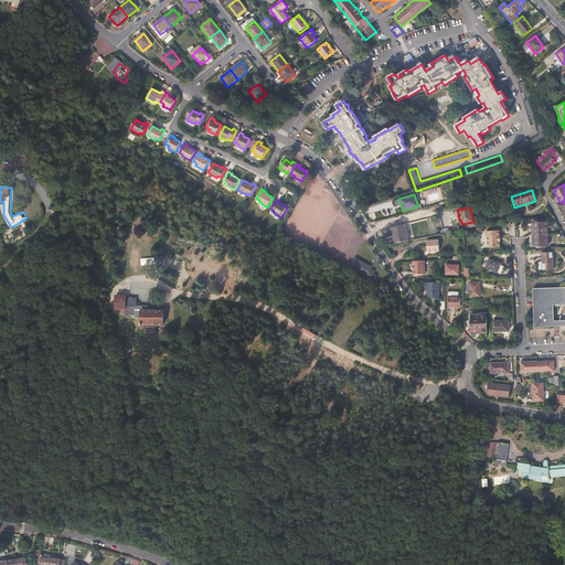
[(65,213),(61,211),(55,224),(64,227),(66,221),(63,219),(65,213)]
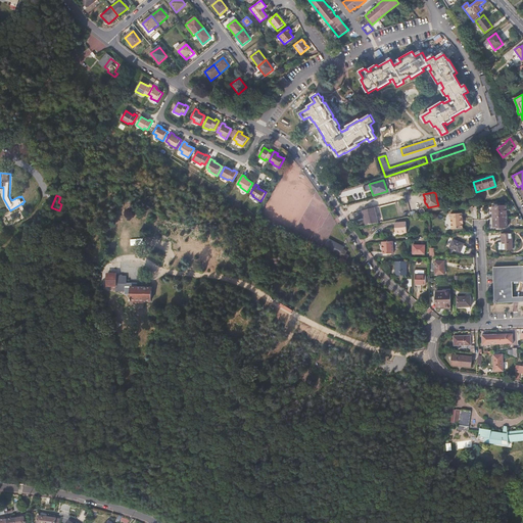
[(493,206),(493,217),(507,217),(506,206),(493,206)]
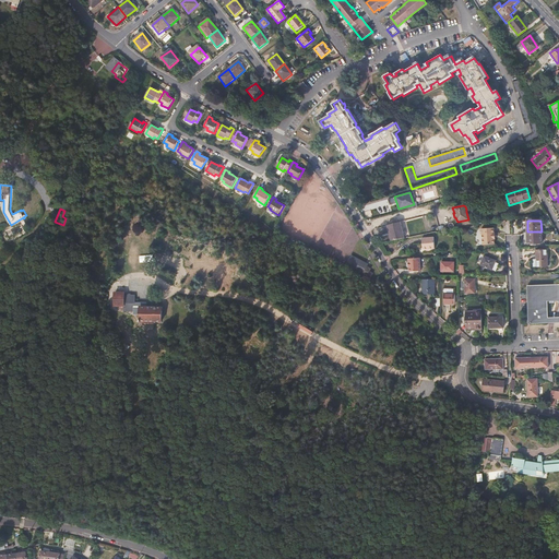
[(389,225),(391,240),(405,238),(402,222),(389,225)]
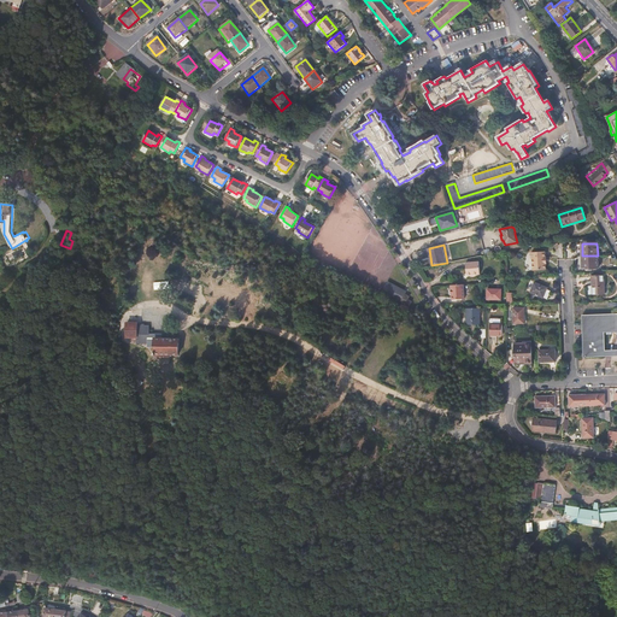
[(315,253),(321,257),(327,260),(330,254),(317,247),(315,253)]
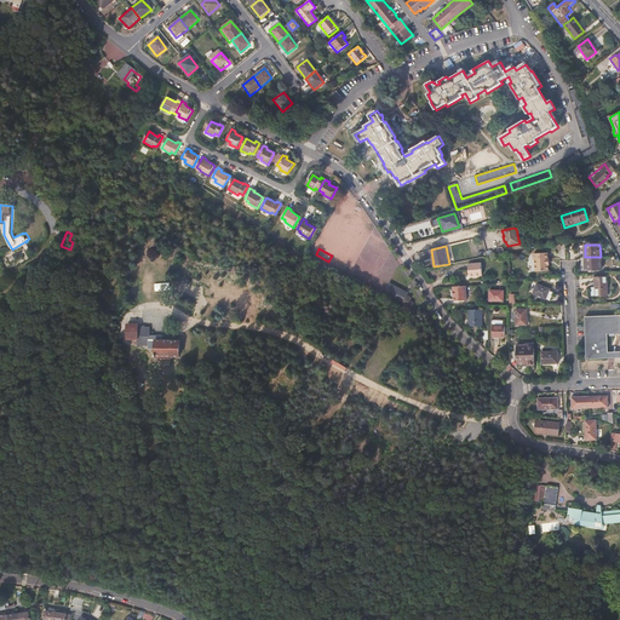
[(549,253),(535,253),(535,254),(534,257),(534,260),(535,262),(537,271),(550,271),(549,265),(550,265),(550,258),(549,258),(549,253)]
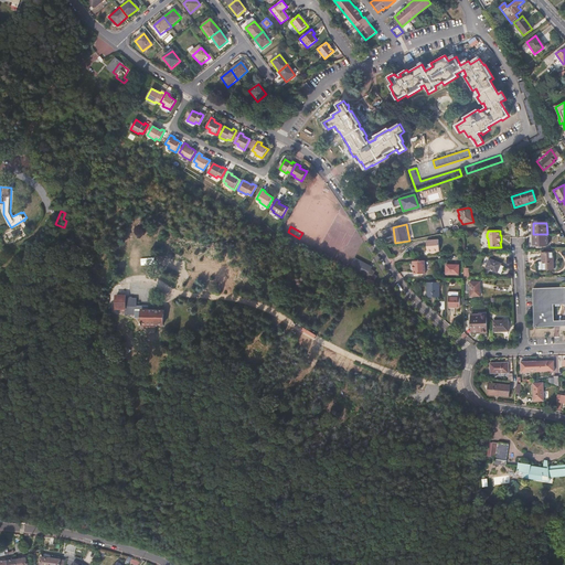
[(547,234),(533,234),(533,246),(547,246),(547,234)]
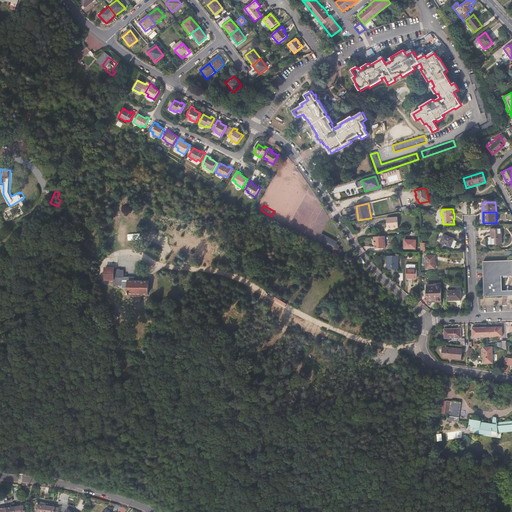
[(387,228),(398,228),(398,218),(387,218),(387,228)]
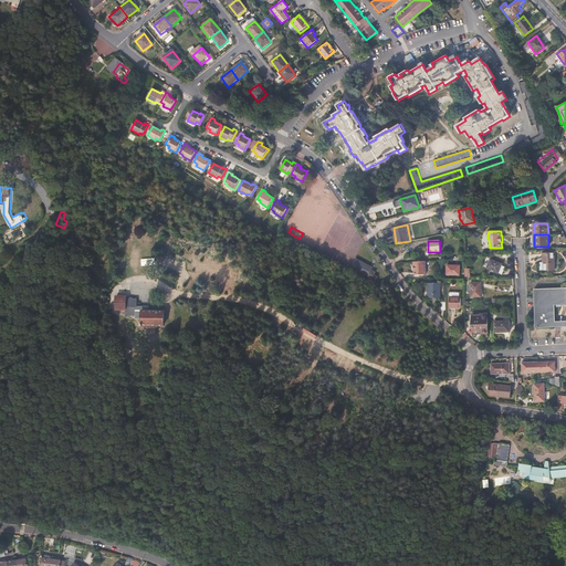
[(542,253),(542,270),(555,269),(554,252),(542,253)]
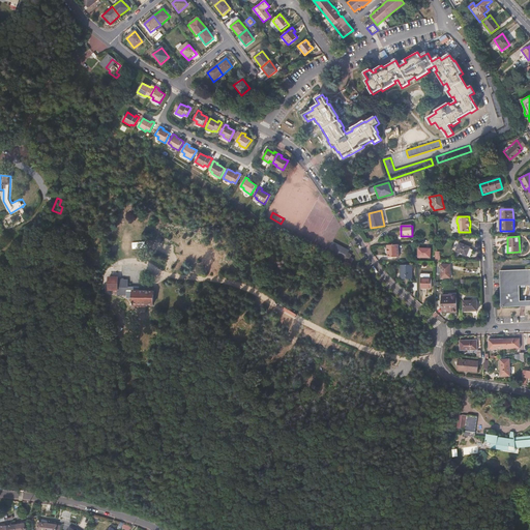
[(460,242),(455,251),(466,256),(470,247),(460,242)]
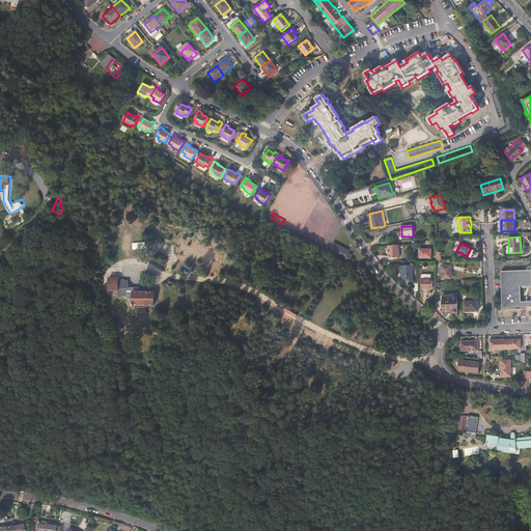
[(399,245),(388,246),(388,249),(387,250),(387,252),(388,253),(388,258),(389,258),(399,257),(399,245)]
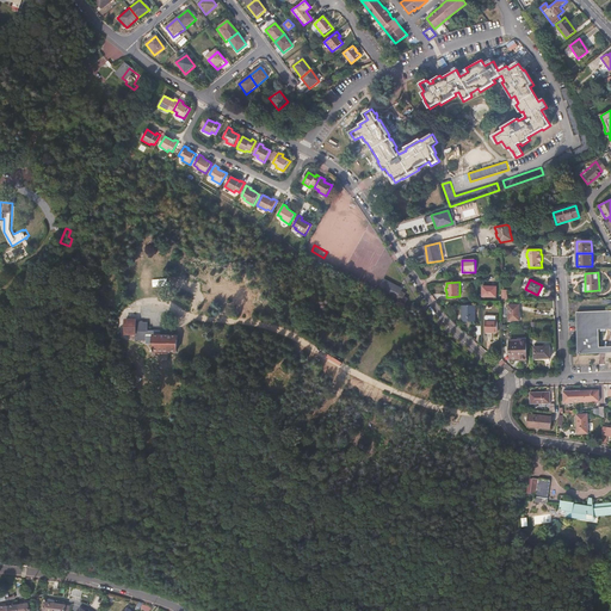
[(155,283),(141,285),(142,294),(156,290),(155,283)]
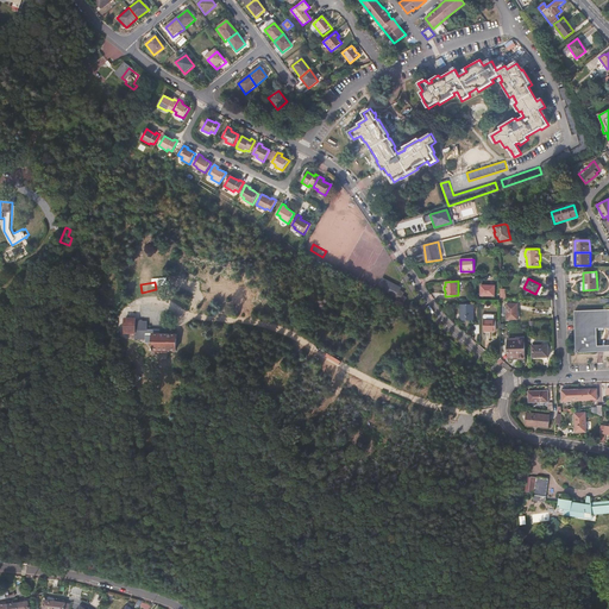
[(389,282),(383,293),(406,305),(409,296),(406,294),(407,292),(389,282)]
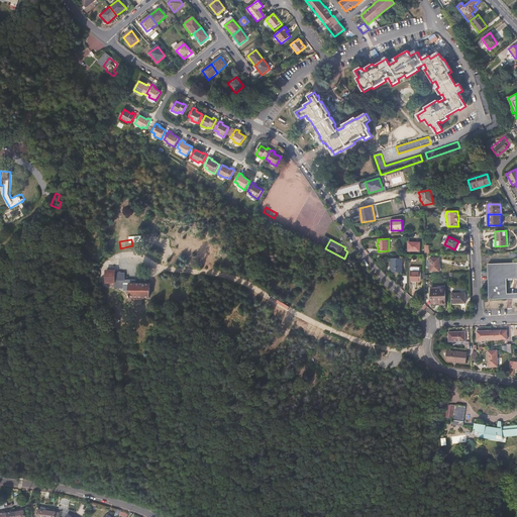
[(408,250),(419,251),(420,242),(408,241),(408,250)]
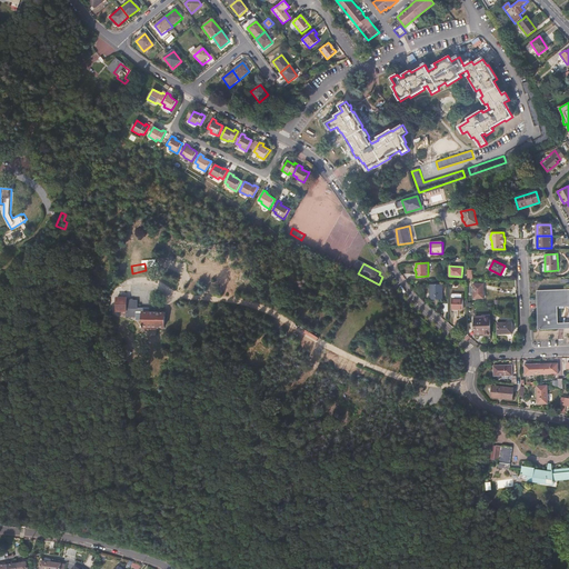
[(472,285),(472,299),(483,298),(483,283),(472,285)]
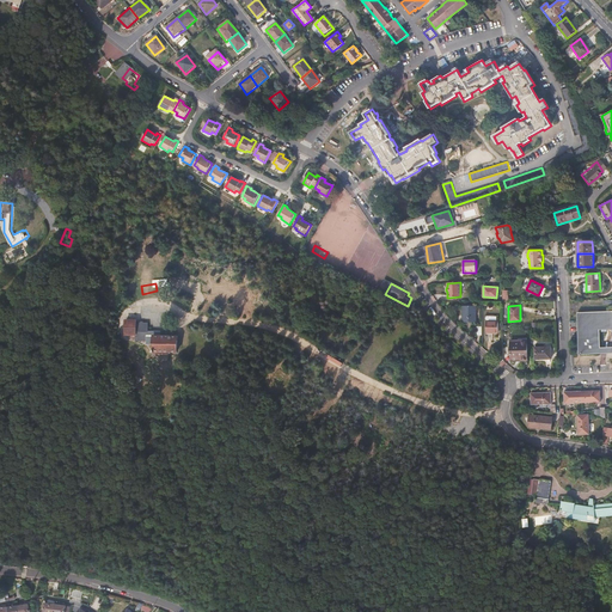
[(464,322),(476,322),(476,306),(464,306),(464,322)]
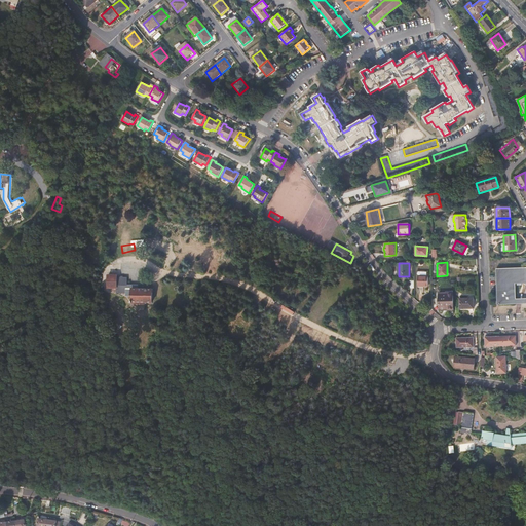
[(525,267),(496,268),(498,274),(496,274),(498,279),(497,279),(498,284),(497,284),(498,289),(497,289),(498,303),(498,304),(515,304),(514,284),(516,284),(516,285),(521,285),(521,284),(525,283),(525,267)]
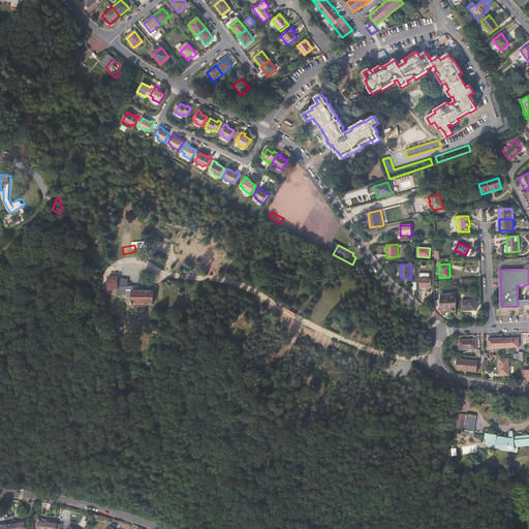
[(421,278),(421,287),(431,287),(431,278),(421,278)]
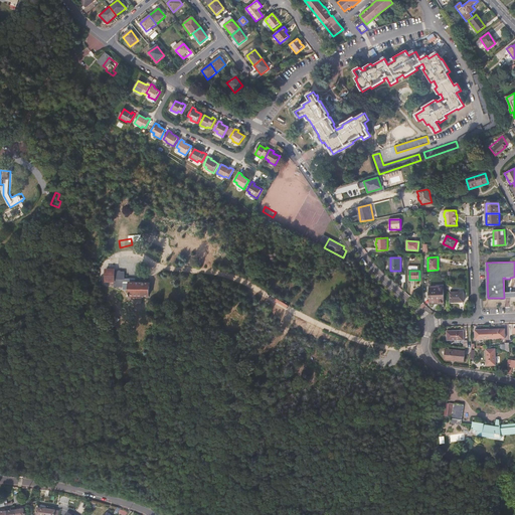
[(124,272),(118,272),(115,272),(115,283),(124,283),(124,289),(130,289),(130,292),(128,293),(128,296),(149,297),(149,283),(134,283),(134,280),(124,279),(124,272)]
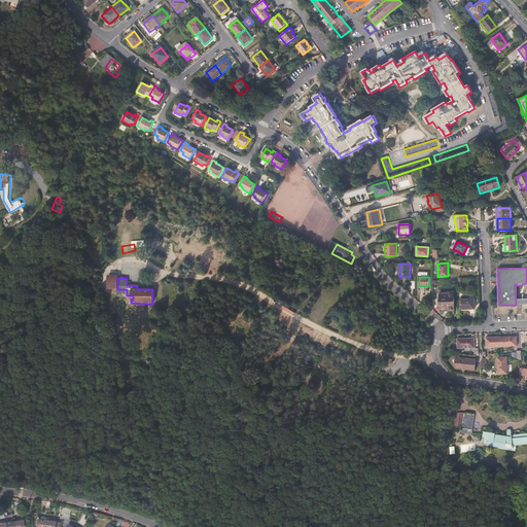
[(473,299),(459,300),(460,309),(473,309),(473,299)]
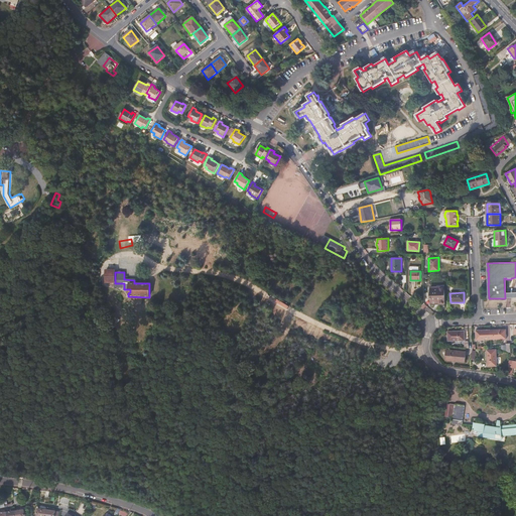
[(429,294),(430,304),(443,303),(443,293),(429,294)]
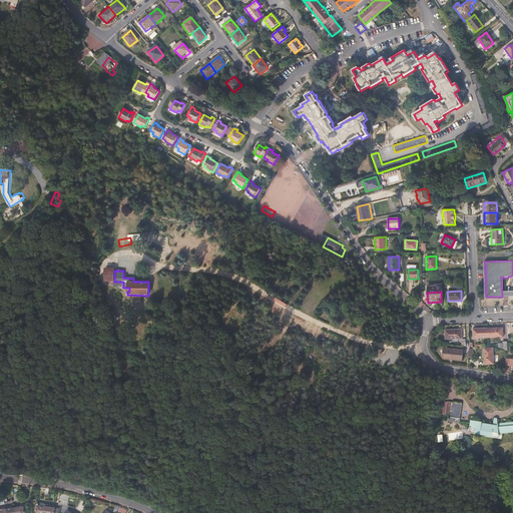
[(473,338),(488,338),(488,328),(473,329),(473,338)]
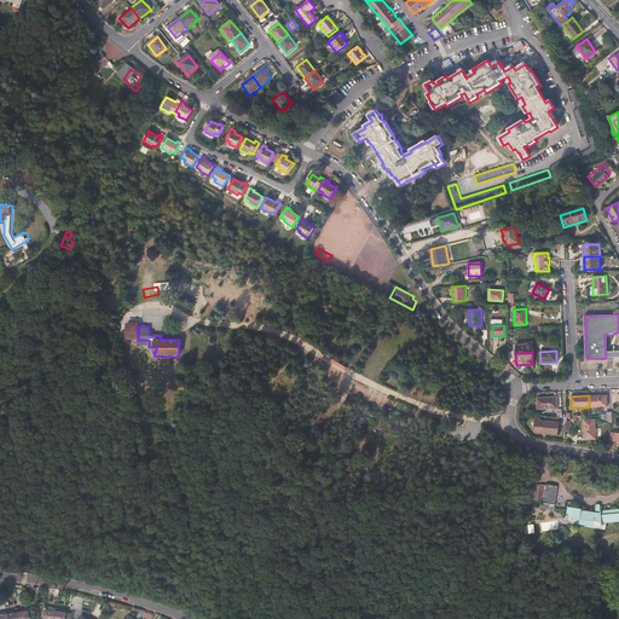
[(589,395),(589,408),(607,406),(607,395),(589,395)]
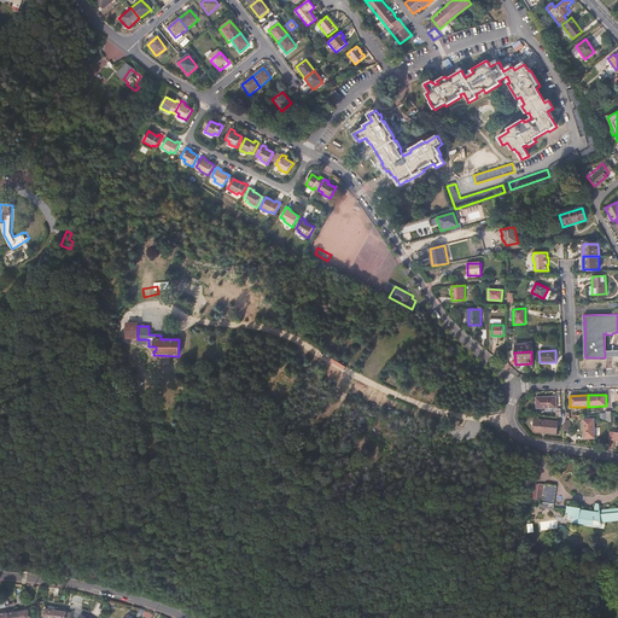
[(535,397),(535,408),(555,407),(555,396),(535,397)]
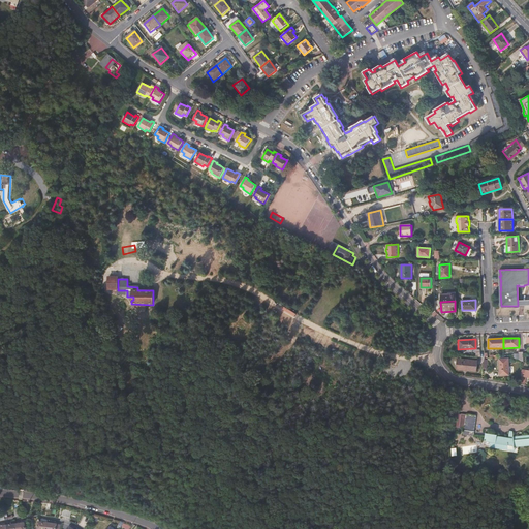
[(499,360),(499,376),(509,376),(508,359),(499,360)]
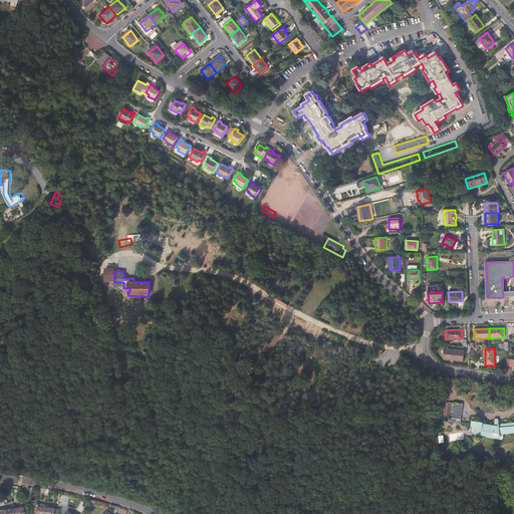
[(445,349),(444,358),(463,360),(464,350),(453,349),(453,350),(445,349)]
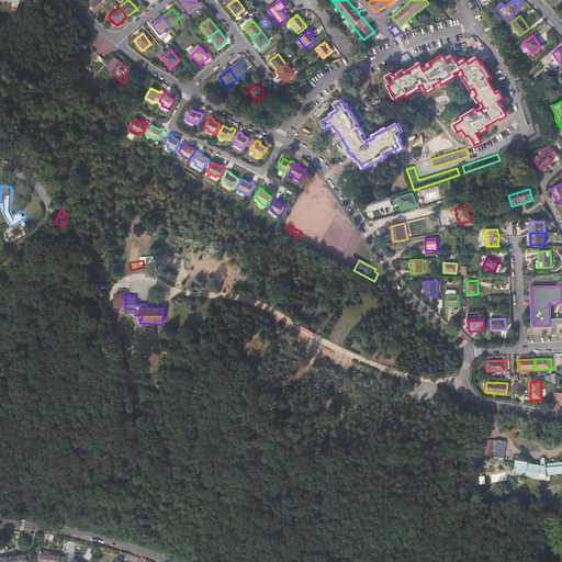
[(552,407),(557,408),(558,400),(561,400),(561,393),(554,393),(552,407)]
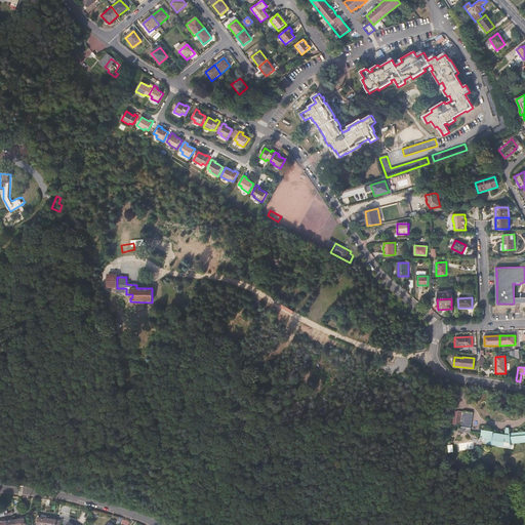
[(472,413),(462,411),(459,430),(469,432),(472,413)]
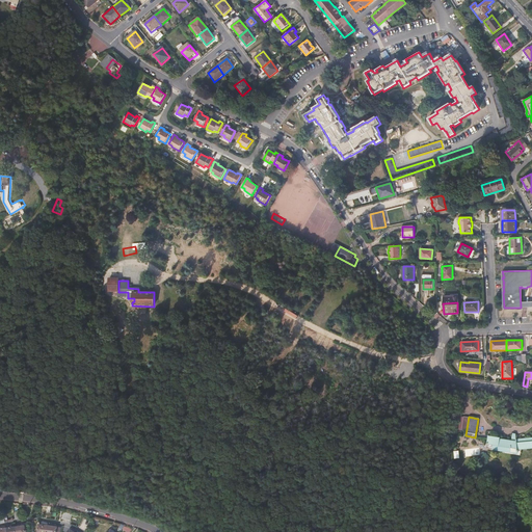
[(516,450),(520,449),(531,447),(531,437),(531,439),(516,440),(511,440),(511,441),(500,439),(500,437),(488,435),(487,441),(484,446),(486,447),(487,444),(493,445),(491,449),(508,452),(509,450),(510,450),(510,449),(516,450)]
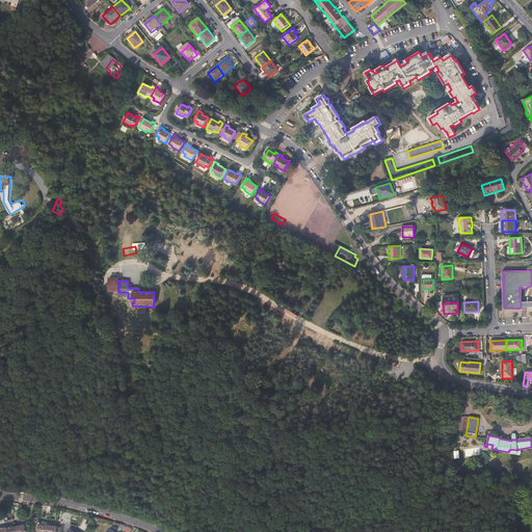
[(43,531),(47,531),(48,525),(38,523),(37,531),(42,531),(43,531)]
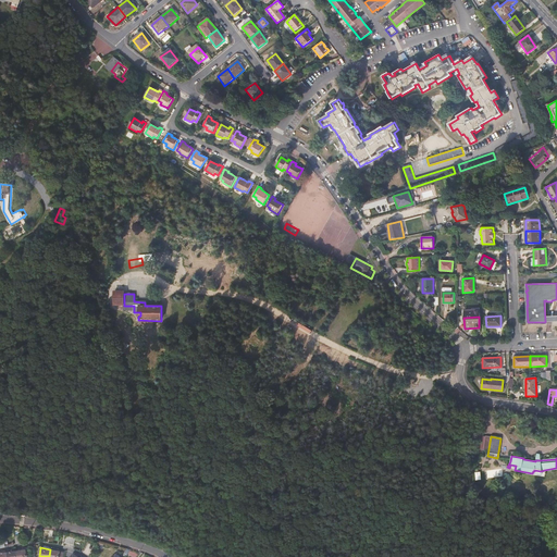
[(132,548),(127,547),(124,554),(127,556),(128,553),(135,555),(137,551),(131,549),(132,548)]
